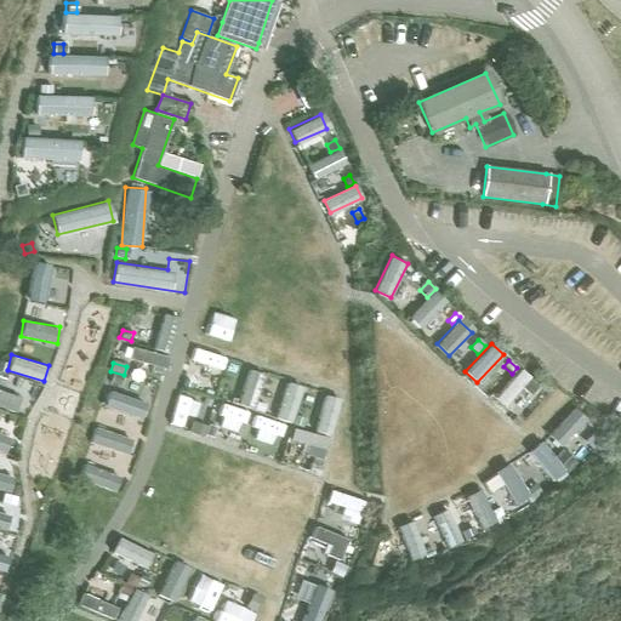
[(252,406),(265,372),(249,368),(237,402),(252,406)]
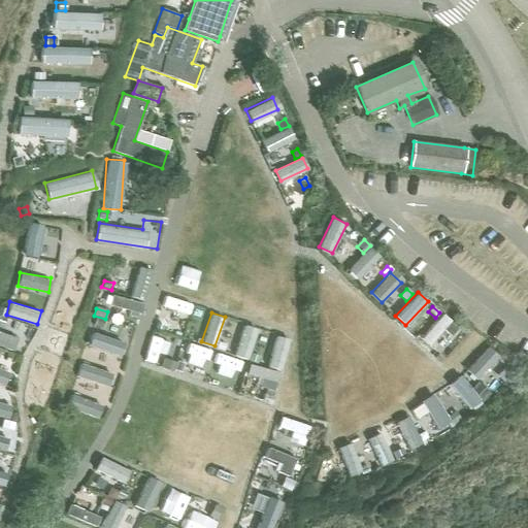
[(101,328),(104,320),(95,318),(93,325),(101,328)]
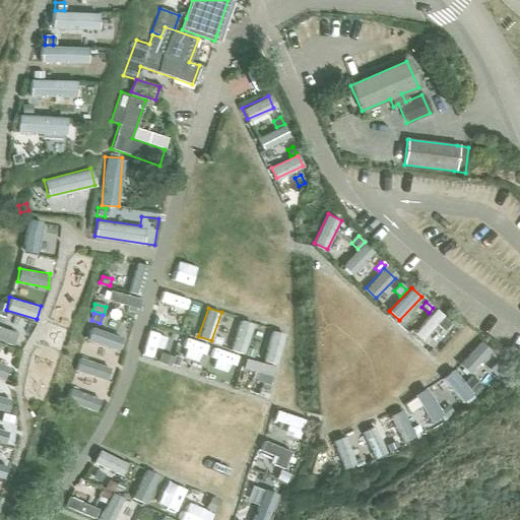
[(231,349),(245,353),(254,322),(239,318),(231,349)]
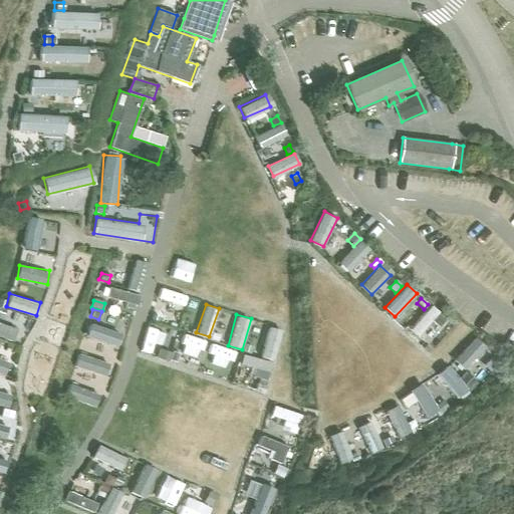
[(437,314),(431,321),(437,327),(444,320),(437,314)]
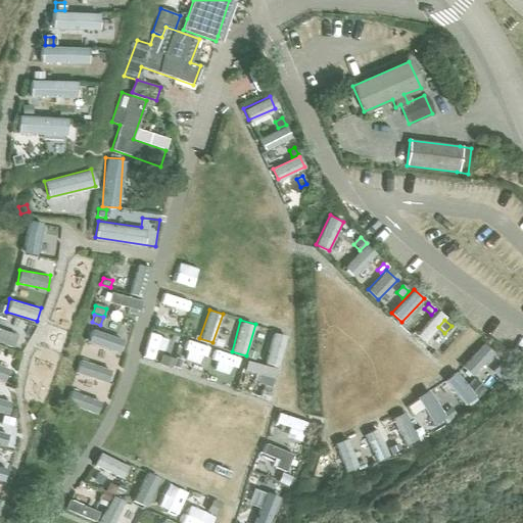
[(91,327),(86,339),(115,351),(121,338),(91,327)]
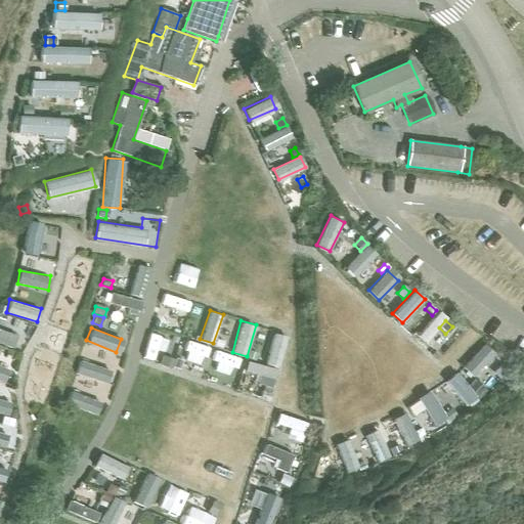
[(0,341),(13,344),(15,334),(0,330),(0,341)]
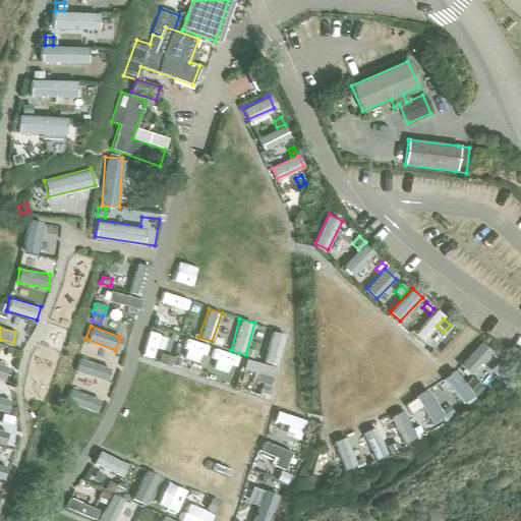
[(178,353),(196,359),(203,341),(184,335),(178,353)]
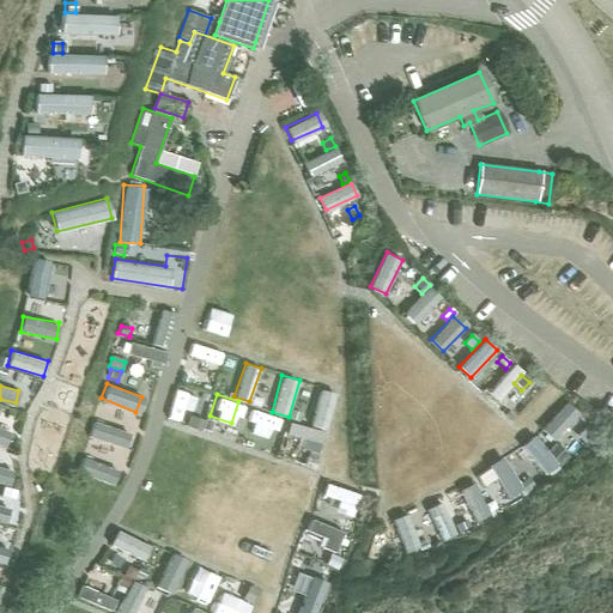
[(259,407),(261,400),(253,398),(249,405),(259,407)]
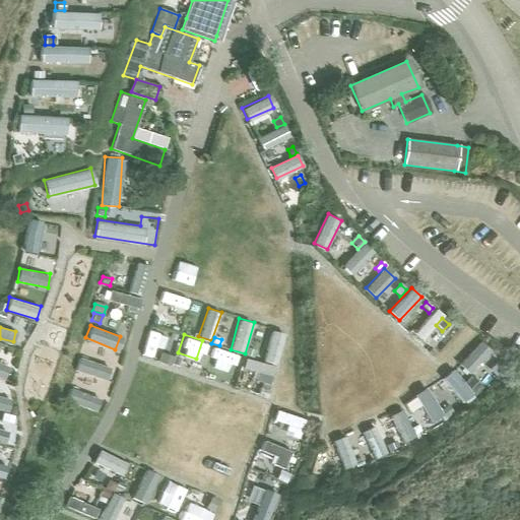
[(480,339),(459,364),(470,373),(492,349),(480,339)]
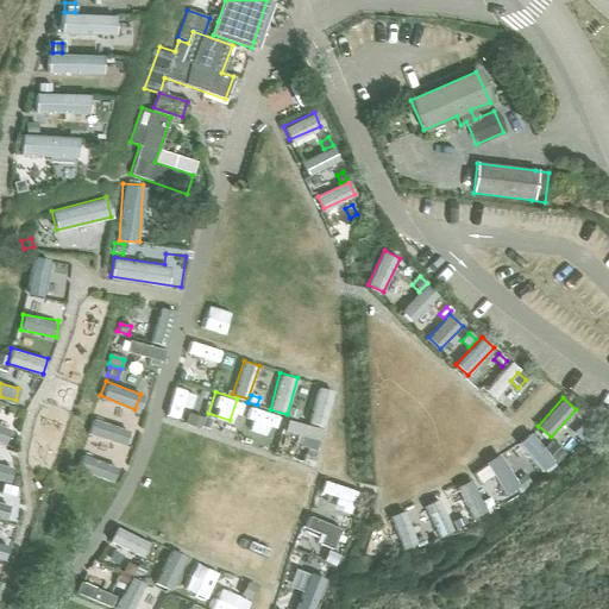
[(269,434),(275,413),(250,407),(244,427),(269,434)]
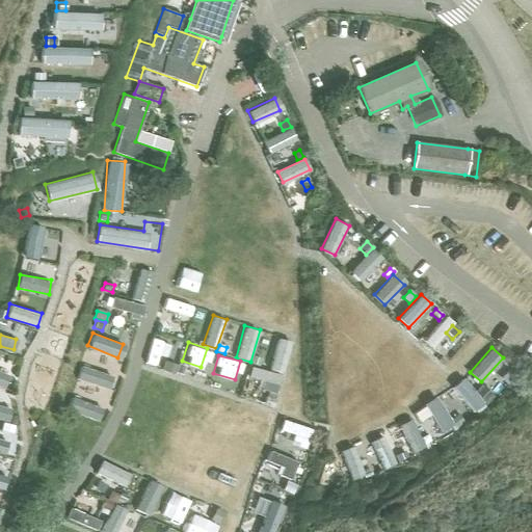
[(253,356),(250,364),(258,366),(260,360),(253,356)]
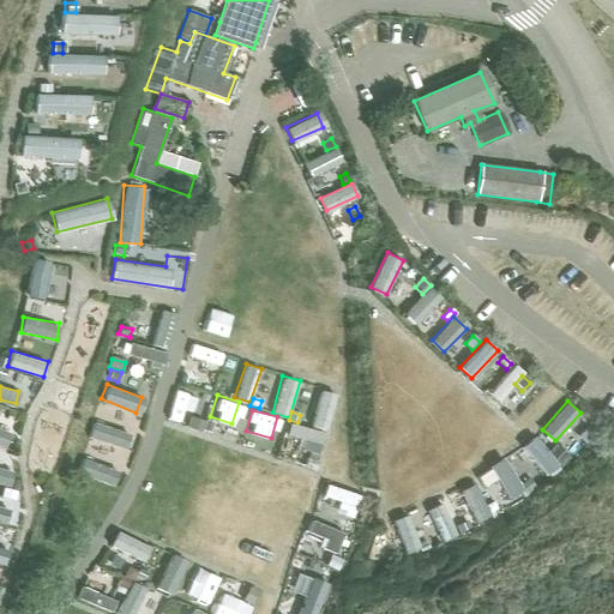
[(246,417),(238,415),(235,426),(242,428),(246,417)]
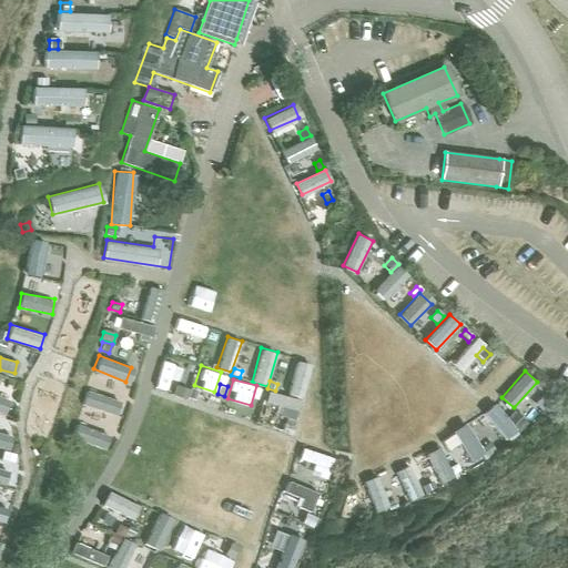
[(186,389),(176,386),(174,395),(184,398),(186,389)]
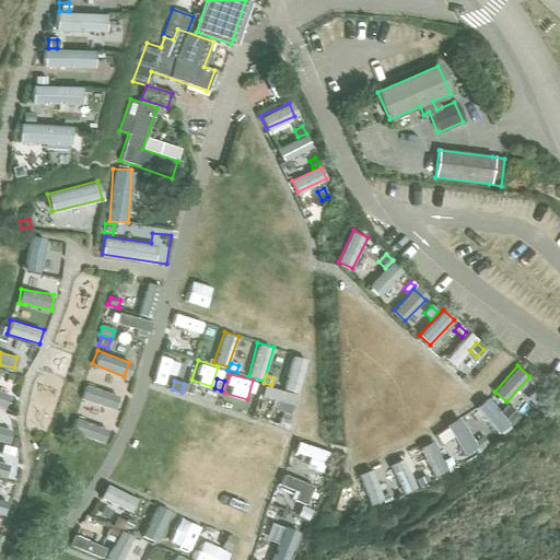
[(194,385),(187,383),(184,393),(191,395),(194,385)]
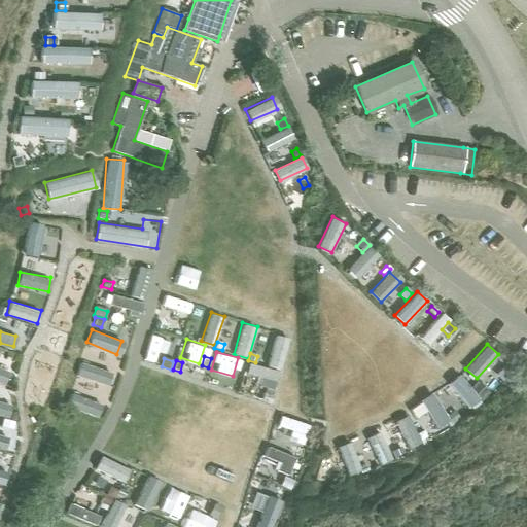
[(77,375),(106,383),(110,371),(81,361),(77,375)]
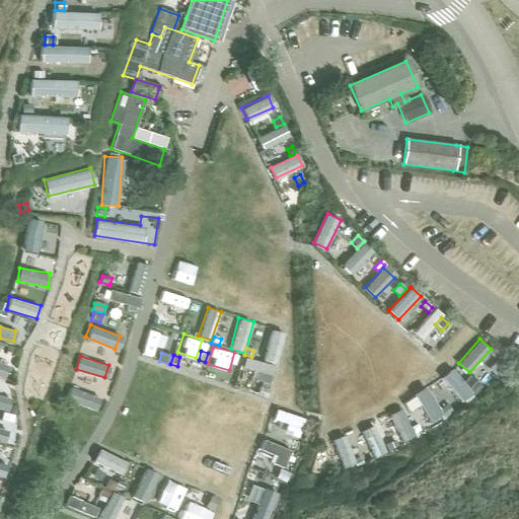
[(472,379),(467,385),(474,391),(479,385),(472,379)]
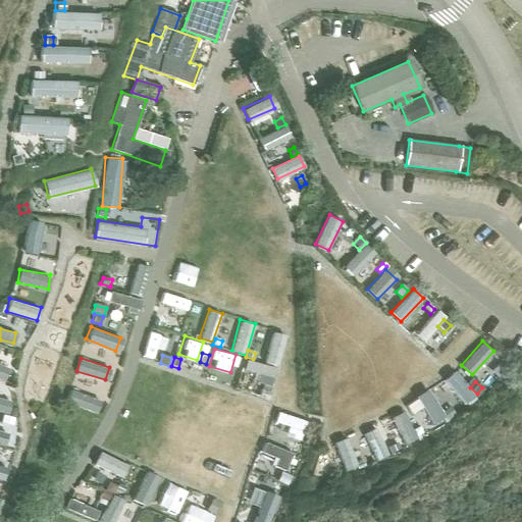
[(97,413),(102,402),(71,387),(66,399),(97,413)]
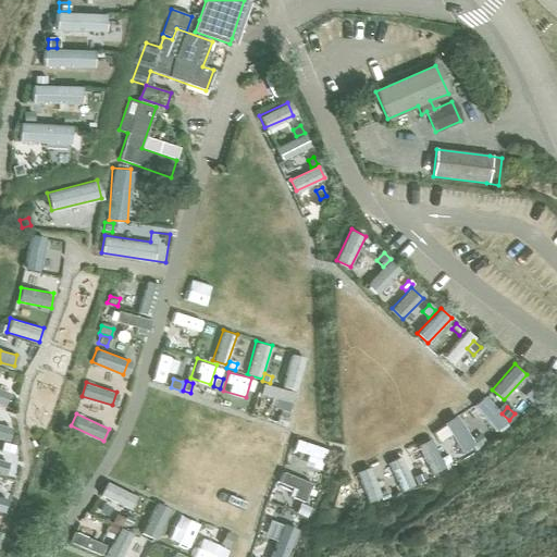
[(458,416),(448,420),(460,449),(471,445),(458,416)]
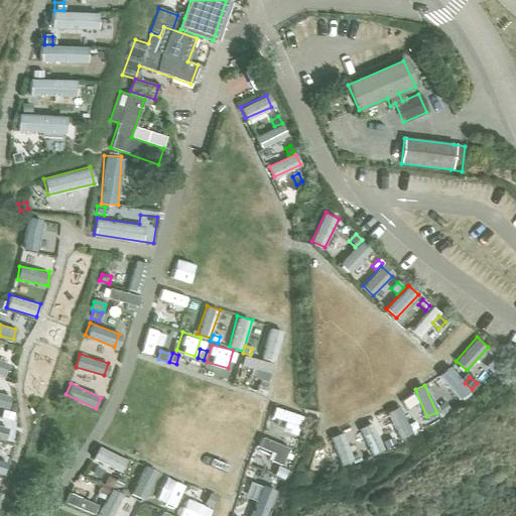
[(0,436),(13,440),(19,413),(6,410),(10,394),(0,391),(0,404),(2,405),(0,415),(0,436)]
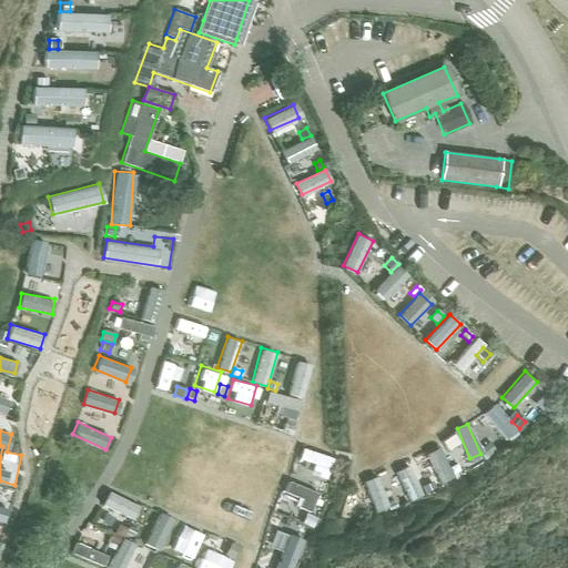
[(496,453),(489,444),(482,449),(489,458),(496,453)]
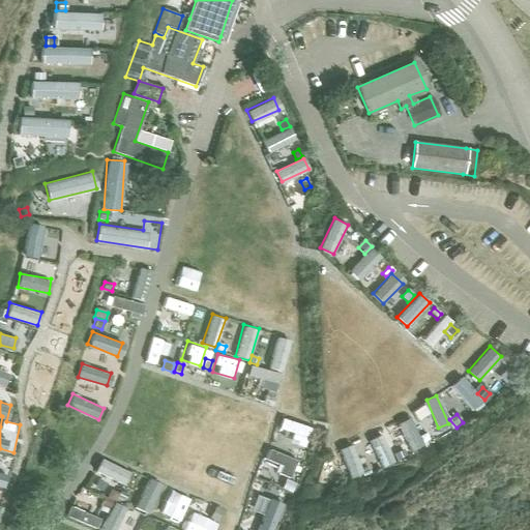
[(305,447),(312,427),(282,417),(277,431),(289,435),(287,441),(305,447)]
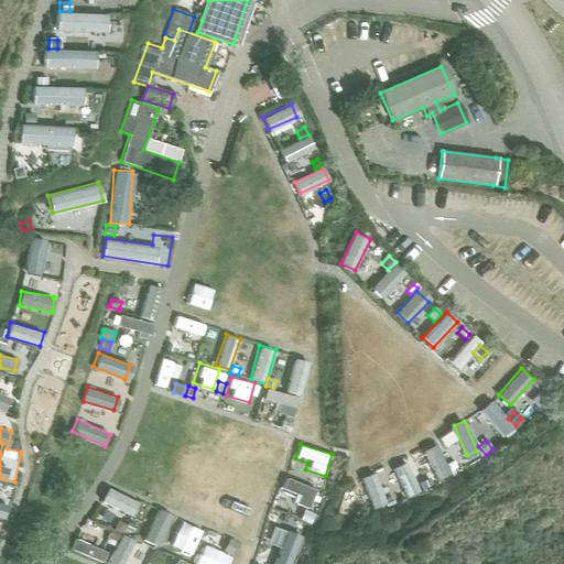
[(456,468),(453,462),(446,465),(451,472),(456,468)]
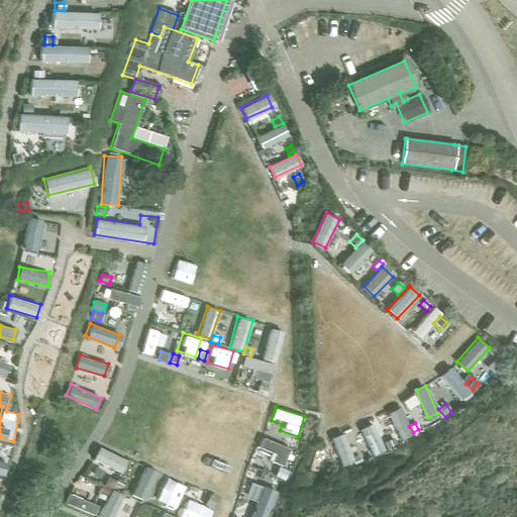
[(393,438),(384,443),(387,449),(396,444),(393,438)]
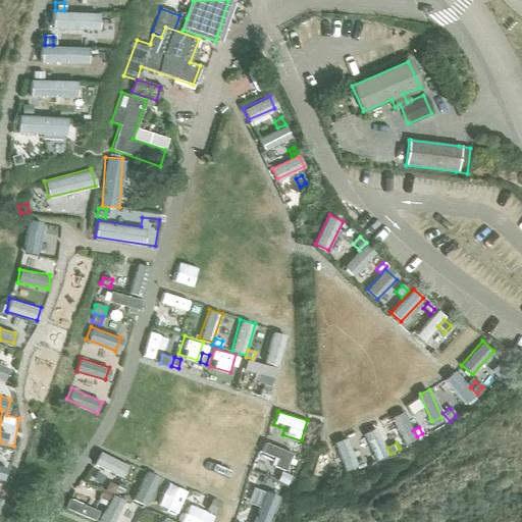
[(115,487),(108,484),(105,491),(111,494),(115,487)]
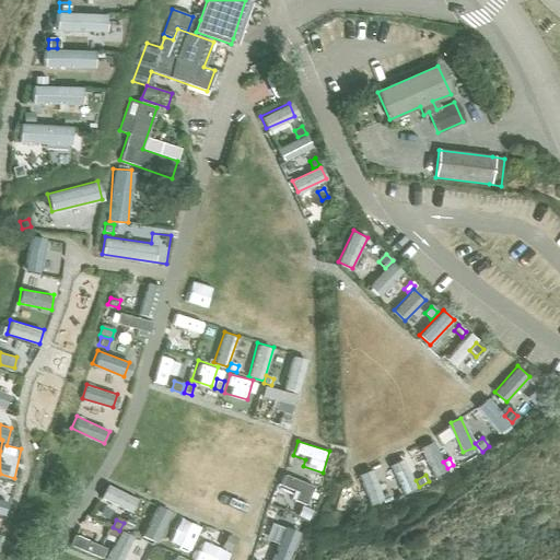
[(131,532),(135,525),(127,522),(124,528),(131,532)]
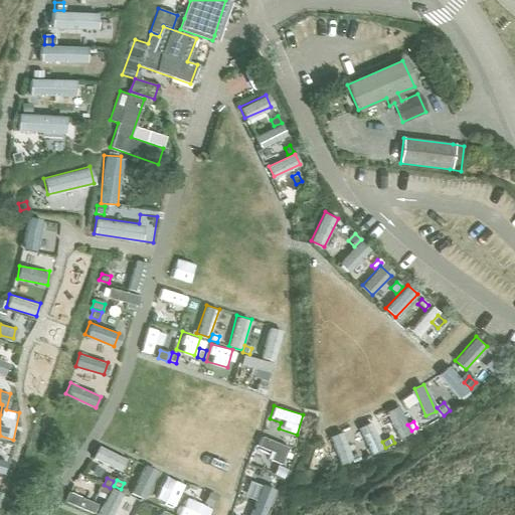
[(172,509),(181,489),(160,480),(152,500),(172,509)]
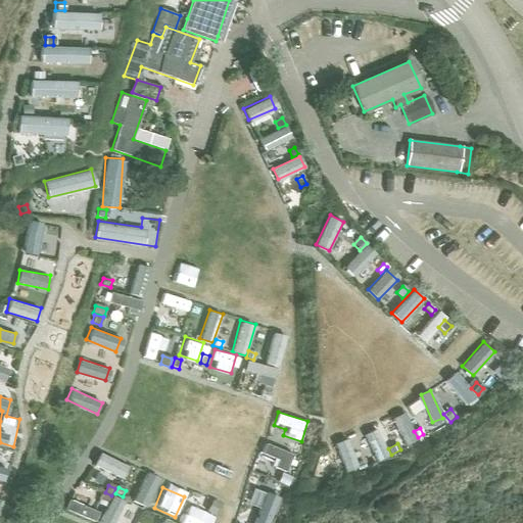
[(110,494),(102,491),(99,500),(106,503),(110,494)]
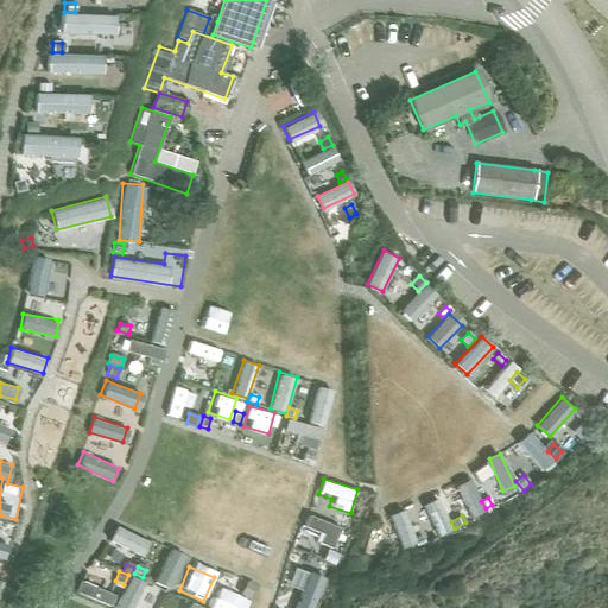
[(247,582),(241,594),(248,597),(254,586),(247,582)]
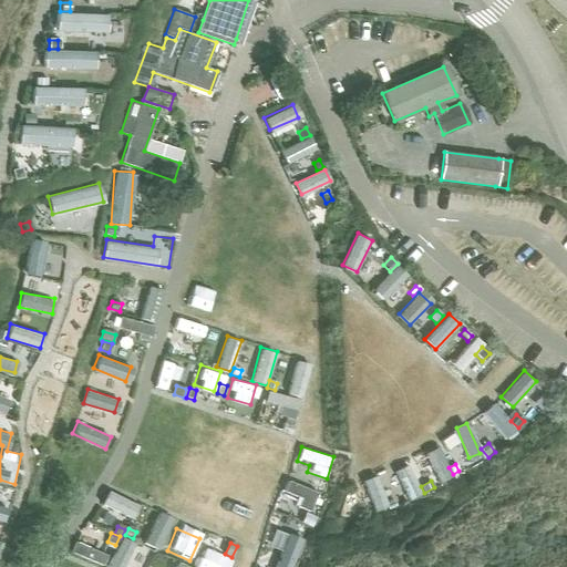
[(298,549),(291,546),(287,555),(295,558),(298,549)]
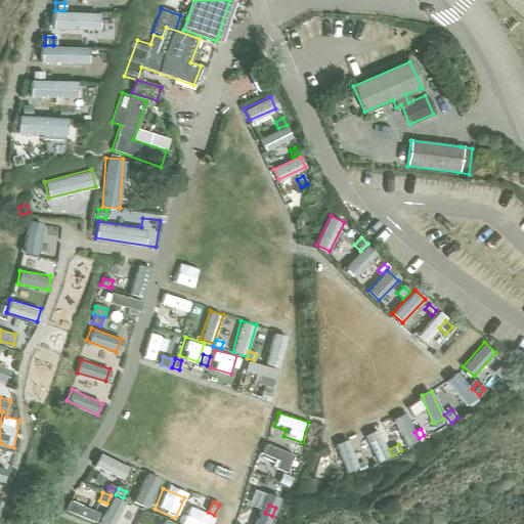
[(147,522),(150,514),(143,511),(140,518),(147,522)]
